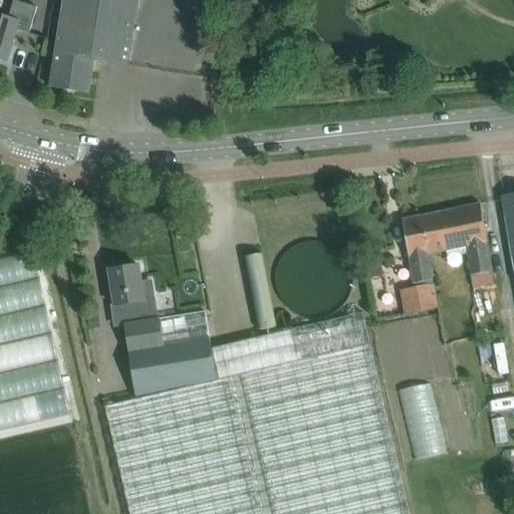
[(64,0),(50,87),(88,93),(93,61),(126,66),(137,0),(64,0)]
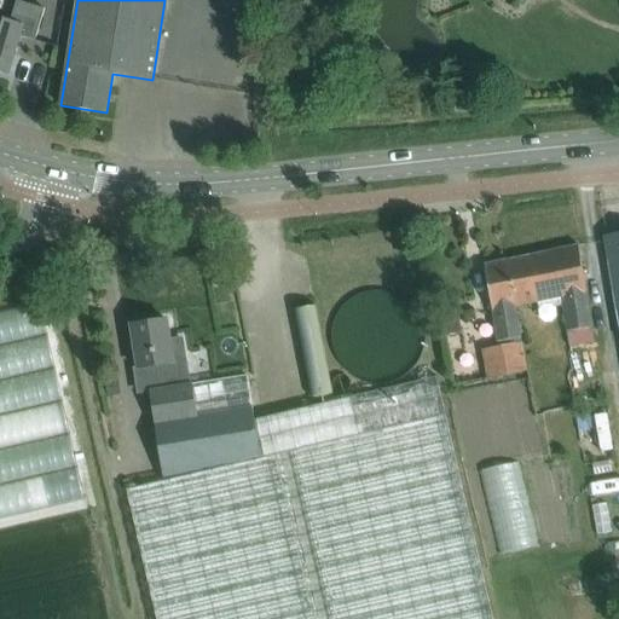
[(0,70),(7,74),(18,36),(35,41),(45,9),(17,1),(11,18),(5,22),(0,19),(0,70)]
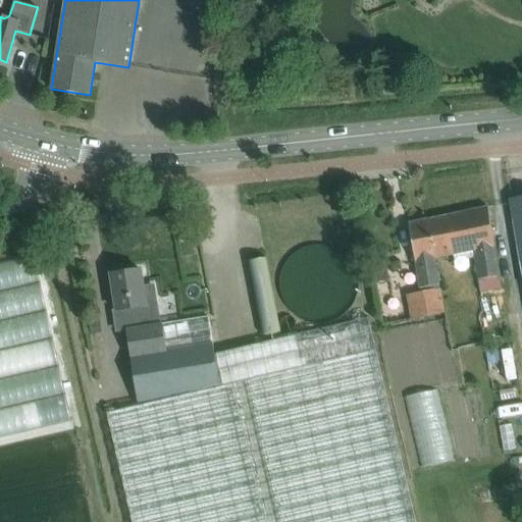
[(521,201),(511,203),(521,268),(521,201)]
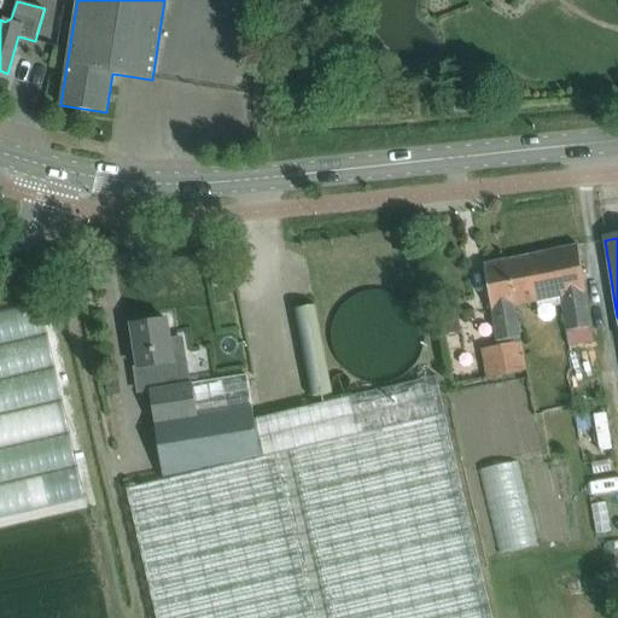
[(577,245),(506,260),(483,264),(500,342),(499,342),(500,347),(474,353),(481,379),(525,371),(514,307),(560,298),(566,332),(594,327),(577,245)]
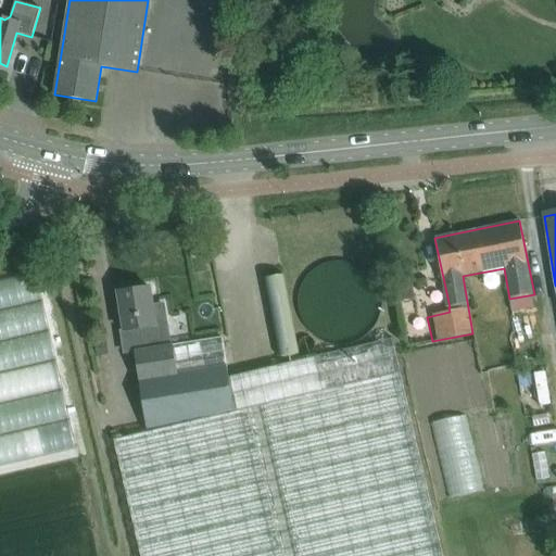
[(393,282),(397,303),(414,299),(409,279),(393,282)]
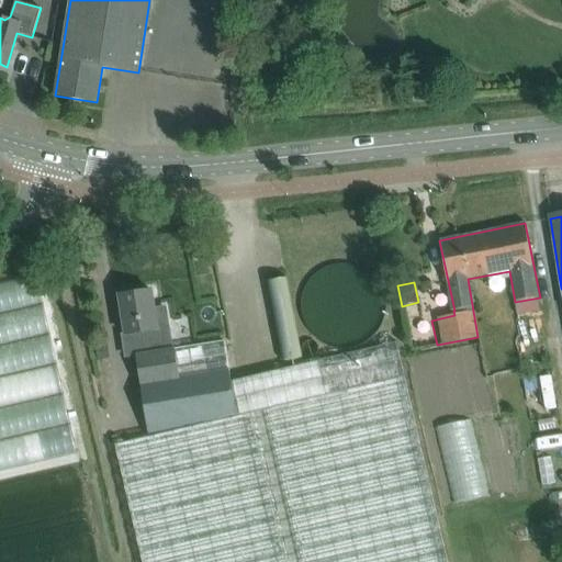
[(223,341),(159,351),(155,330),(157,330),(150,291),(119,296),(125,335),(139,333),(143,355),(135,356),(148,437),(114,445),(141,561),(448,561),(396,343),(231,382),(228,370),(227,371),(223,341)]
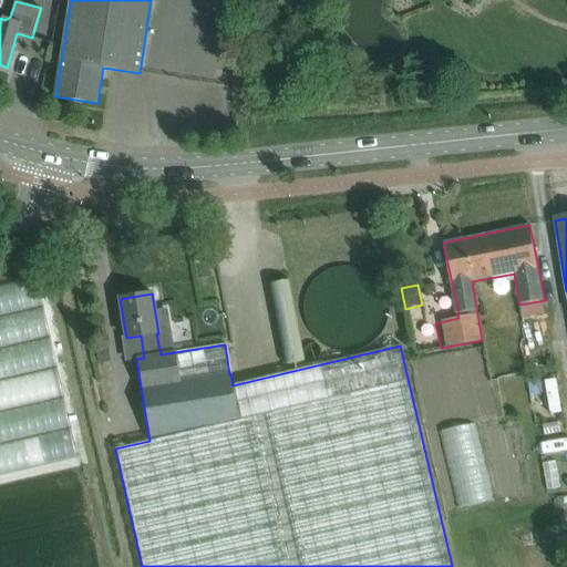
[(566,399),(565,384),(552,387),(549,373),(538,374),(544,421),(566,416),(566,399)]
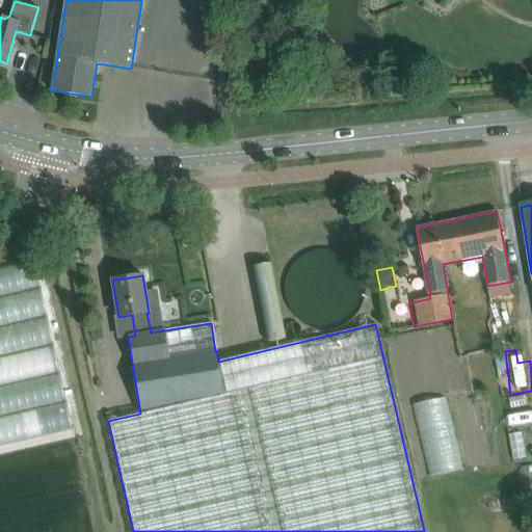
[(0,493),(0,506),(82,489),(67,417),(29,424),(35,453),(11,458),(14,471),(1,473),(4,493),(0,493)]
